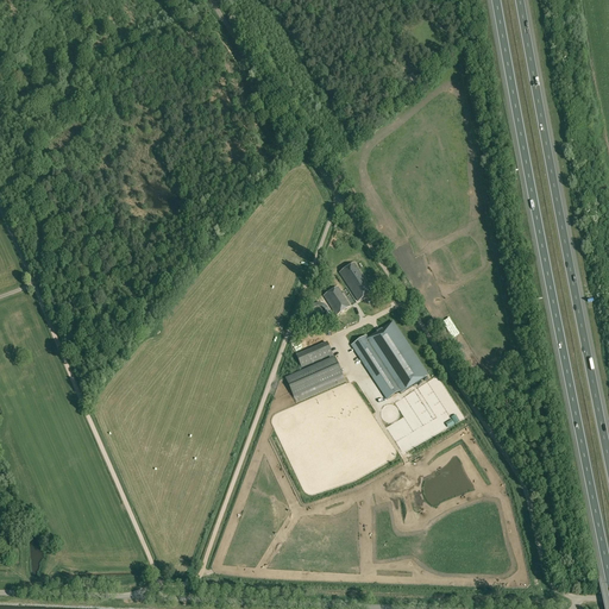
[(427,81),(422,73),(405,86),(410,90),(427,81)]
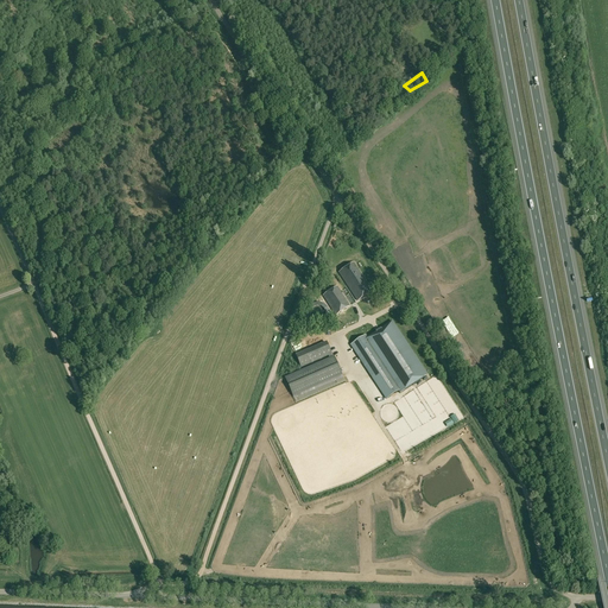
[(372,292),(354,264),(340,273),(358,302),(372,292)]
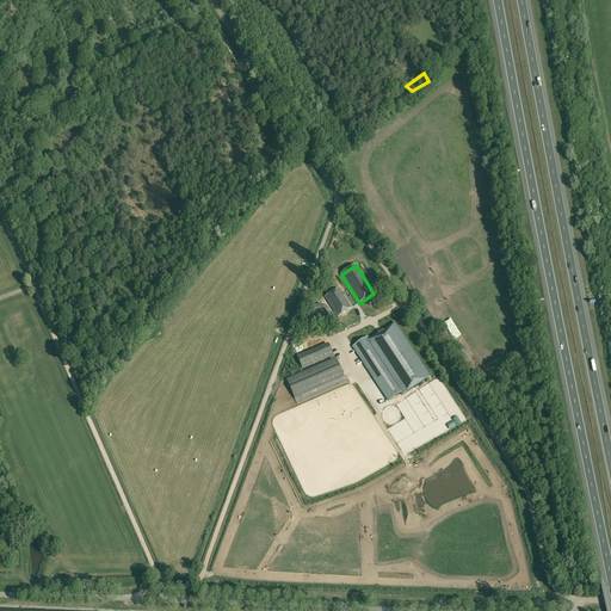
[(338,318),(351,308),(339,288),(325,297),(338,318)]
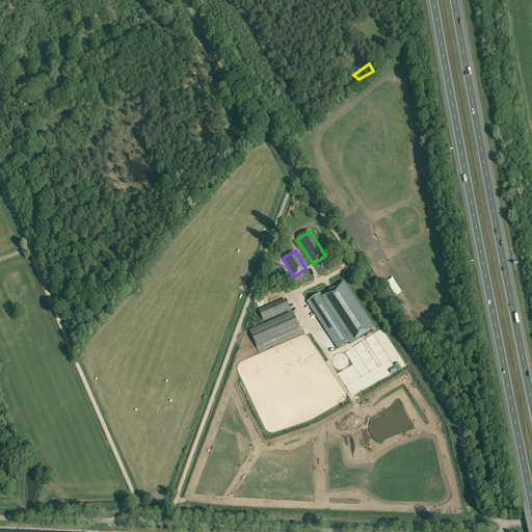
[(374,328),(344,284),(322,298),(320,294),(307,302),(338,349),(349,343),(350,344),(374,328)]
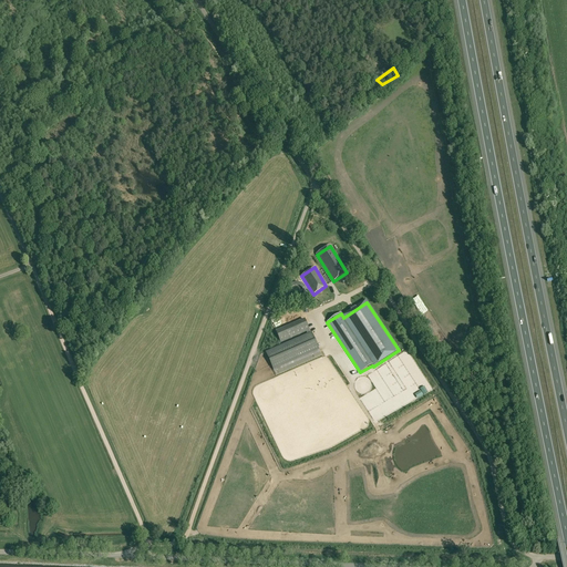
[(305,320),(276,332),(281,343),(309,331),(305,320)]
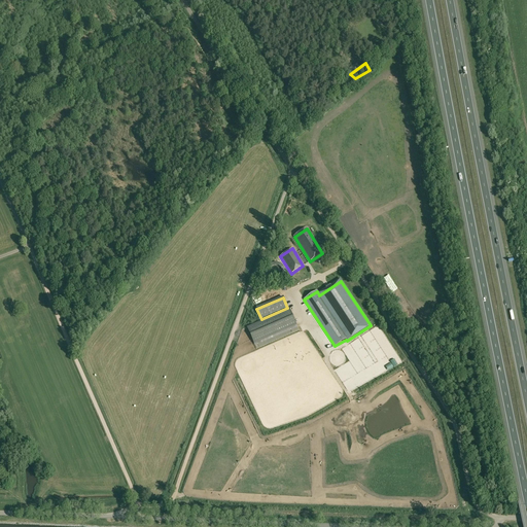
[(247,328),(254,344),(296,325),(289,310),(247,328)]
